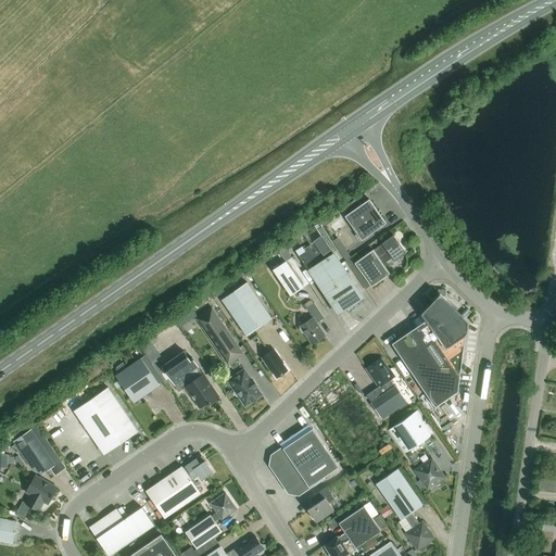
[(362,240),(386,223),(368,199),(344,216),(362,240)]
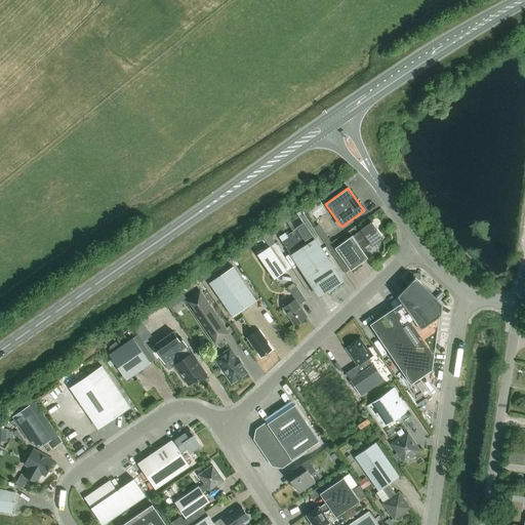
[(339,279),(340,279),(296,212),(285,219),(292,231),(280,239),(319,297),(327,291),(328,293),(341,282),(339,279)]
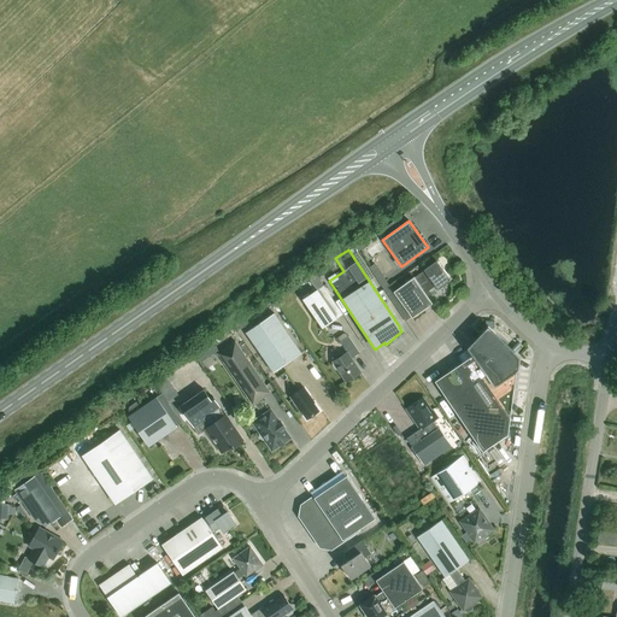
[(413,277),(393,292),(412,318),(432,304),(424,293),(435,286),(438,289),(451,281),(436,260),(423,270),(423,271),(413,278),(413,277)]
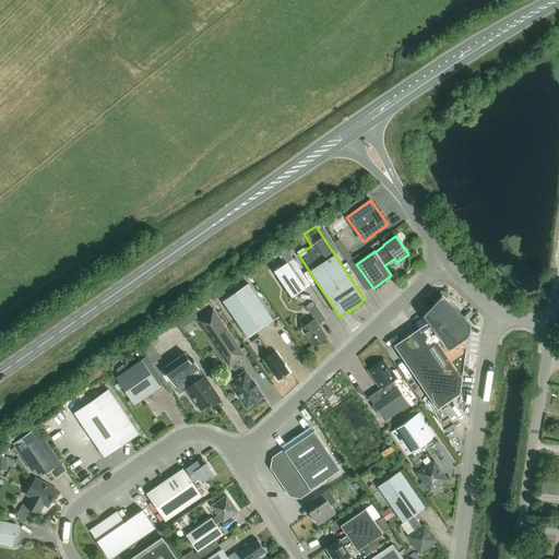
[(274,271),(292,297),(305,288),(287,262),(274,271)]
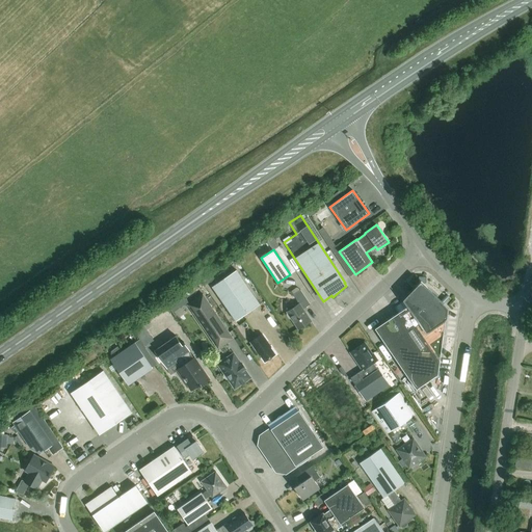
[(235,321),(260,304),(236,270),(212,287),(235,321)]
